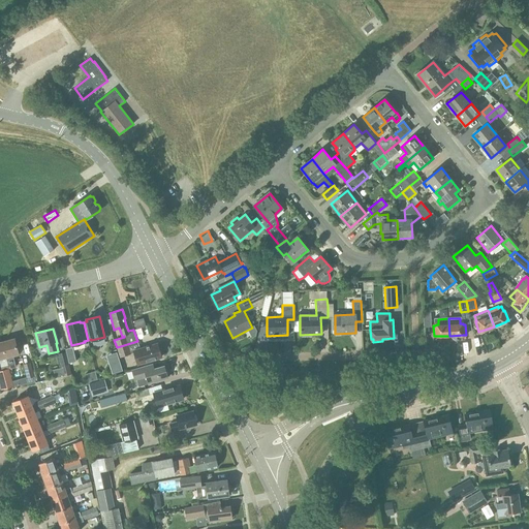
[(14,339),(2,342),(9,369),(10,369),(17,367),(12,355),(19,354),(14,339)]
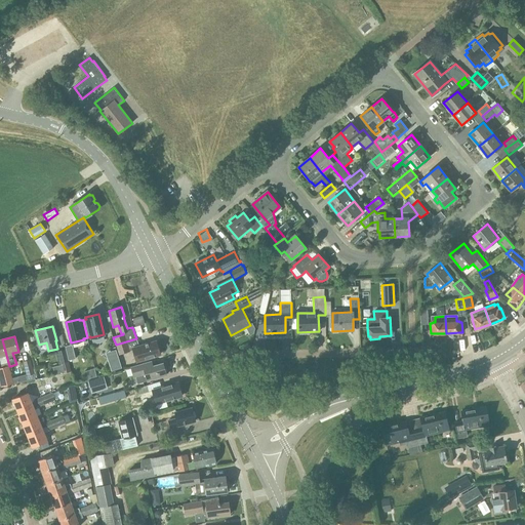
[(139,347),(136,338),(116,345),(119,355),(132,351),(136,361),(160,354),(157,341),(140,346),(140,347),(139,347)]
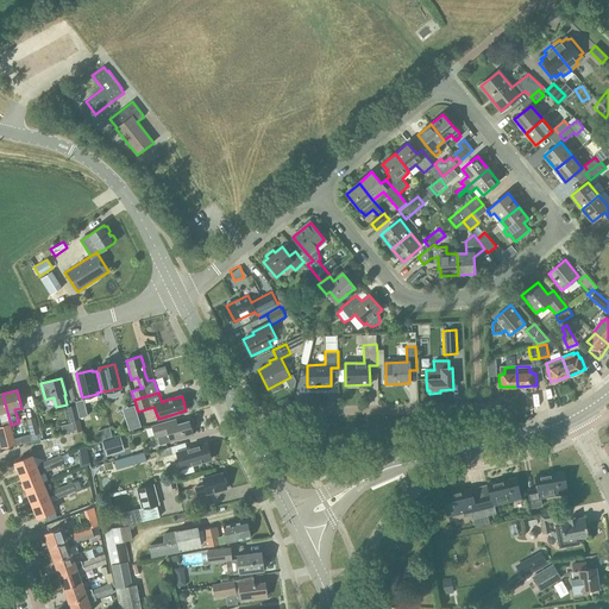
[(11,425),(2,394),(0,394),(0,418),(2,427),(11,425)]
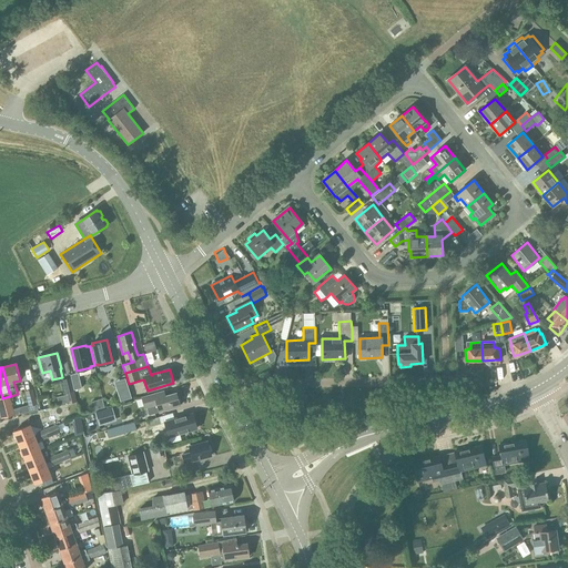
[(71,378),(62,381),(68,401),(77,398),(74,389),(82,388),(78,373),(70,375),(71,378)]
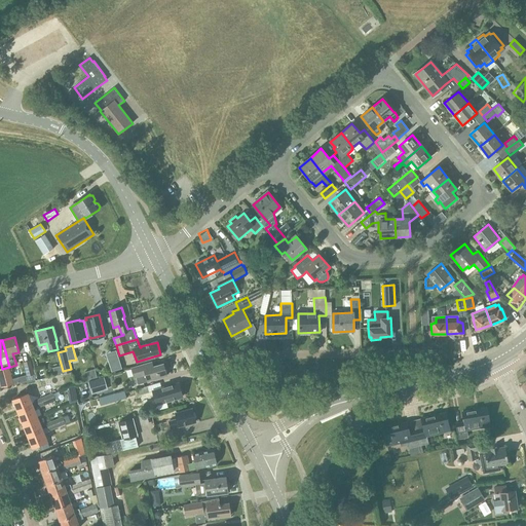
[(106,353),(111,373),(123,369),(117,350),(106,353)]
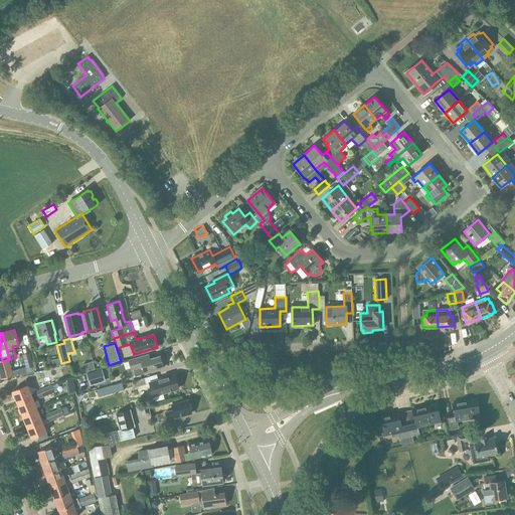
[(34,366),(30,353),(23,355),(27,368),(34,366)]
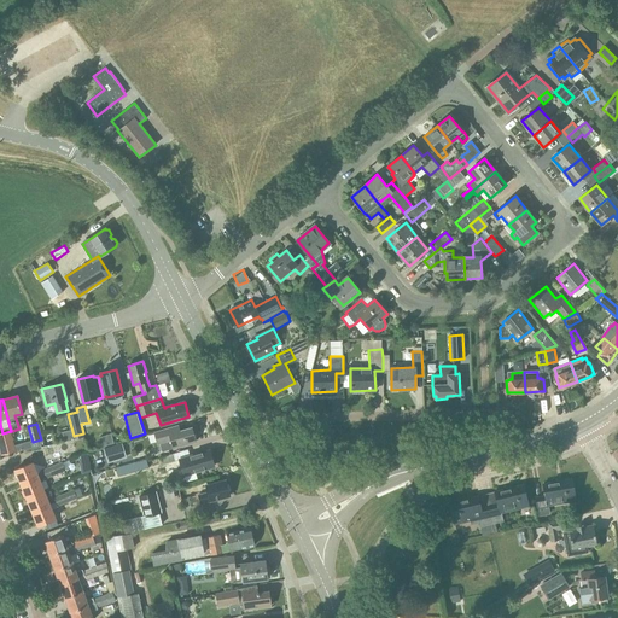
[(192,427),(170,433),(168,427),(155,431),(157,443),(170,439),(174,448),(196,441),(192,427)]
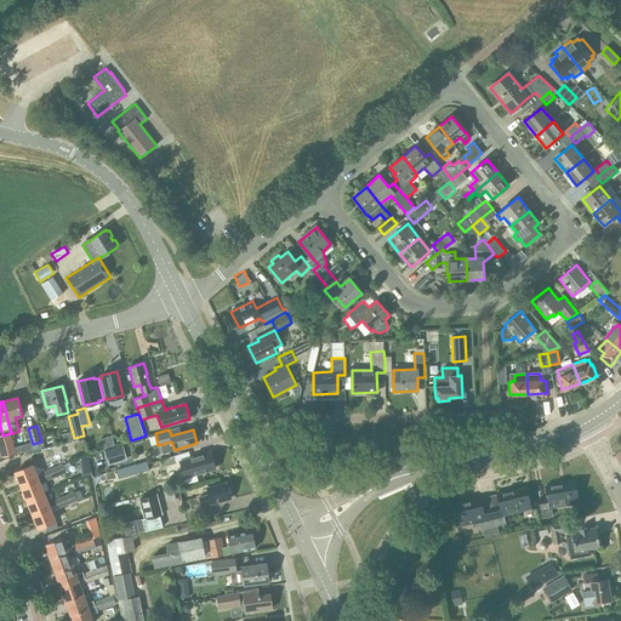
[(52,448),(55,459),(73,454),(68,432),(58,434),(61,445),(52,448)]
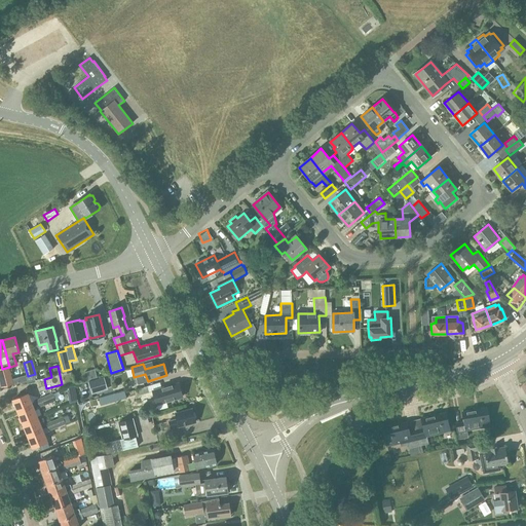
[(14,384),(10,367),(9,367),(2,369),(0,369),(0,381),(1,387),(14,384)]
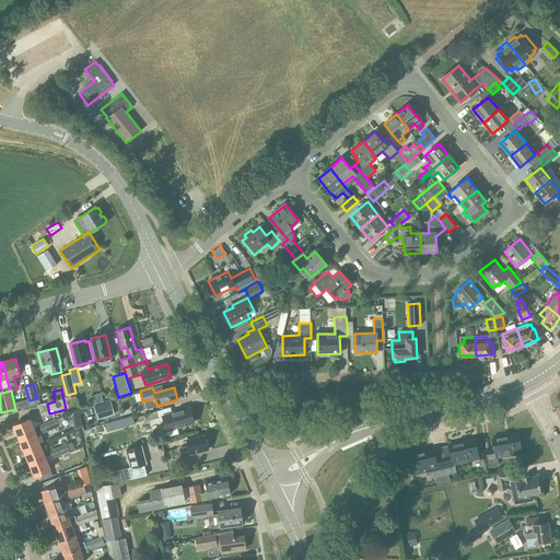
[(94,407),(97,420),(115,415),(111,401),(100,405),(94,407)]
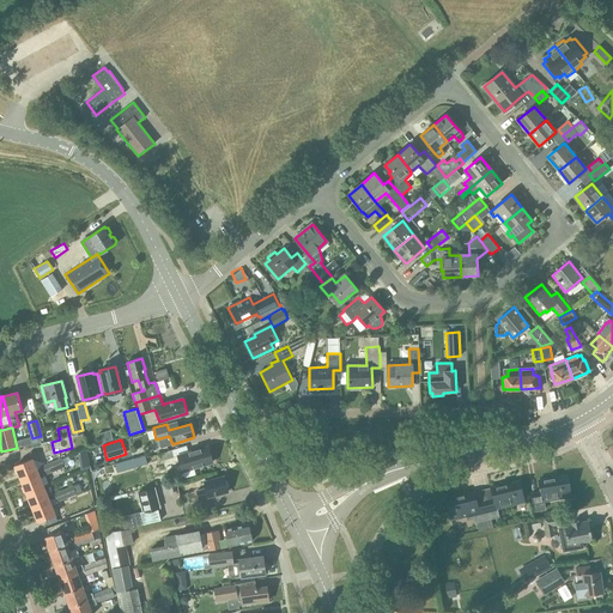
[(212,462),(207,447),(177,456),(182,472),(182,471),(184,478),(195,475),(194,468),(212,462)]
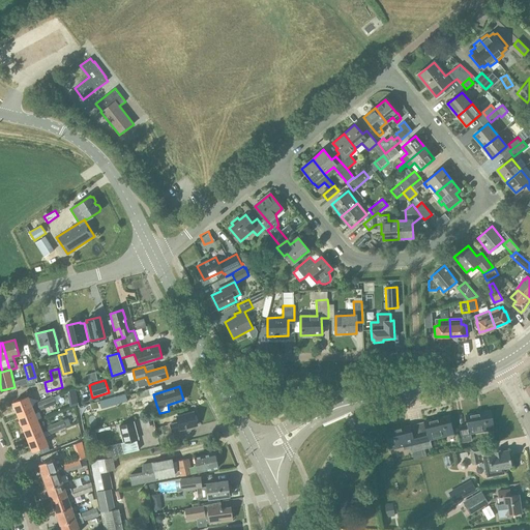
[(152,388),(136,393),(138,399),(153,394),(152,388)]
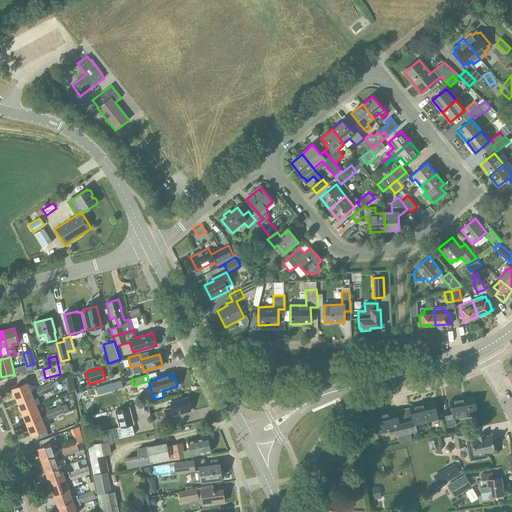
[(17,401),(31,395),(27,383),(12,389),(17,401)]
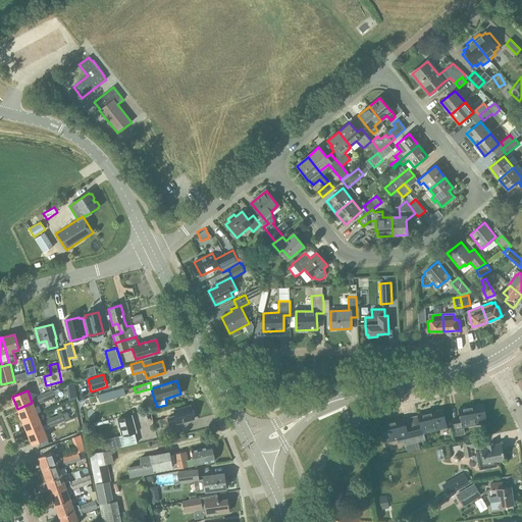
[(52,390),(44,394),(47,401),(55,398),(54,394),(52,390)]
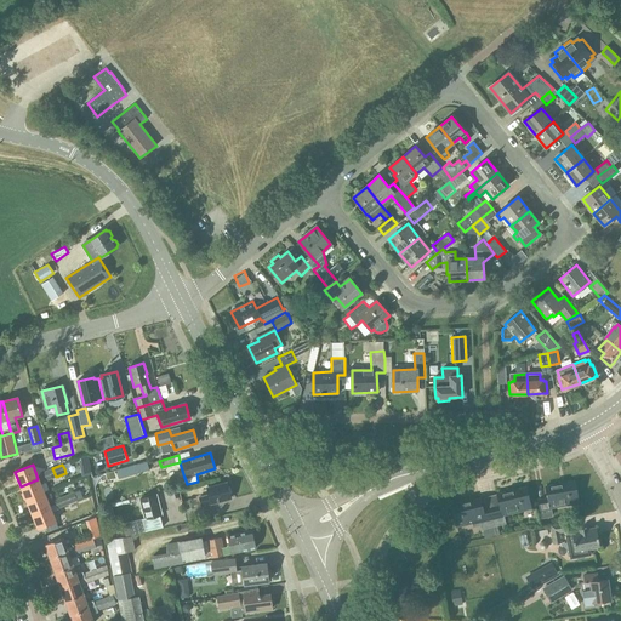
[(157,465),(149,467),(153,480),(160,478),(157,465)]
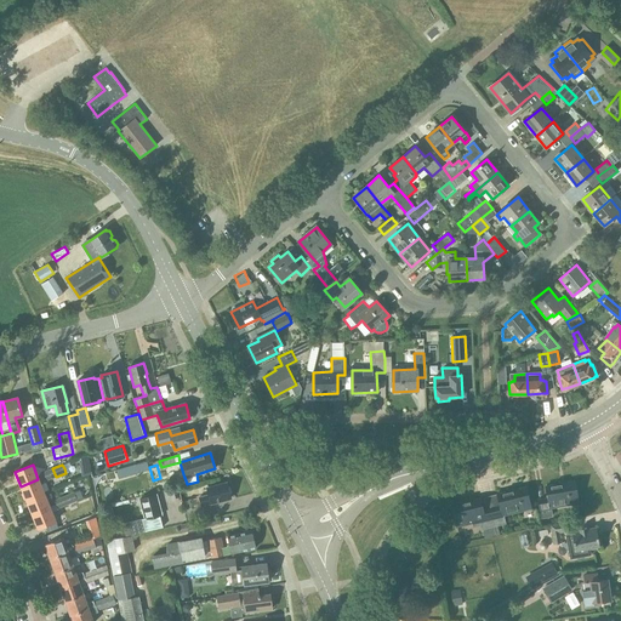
[(52,468),(44,472),(45,476),(47,480),(56,477),(52,468)]
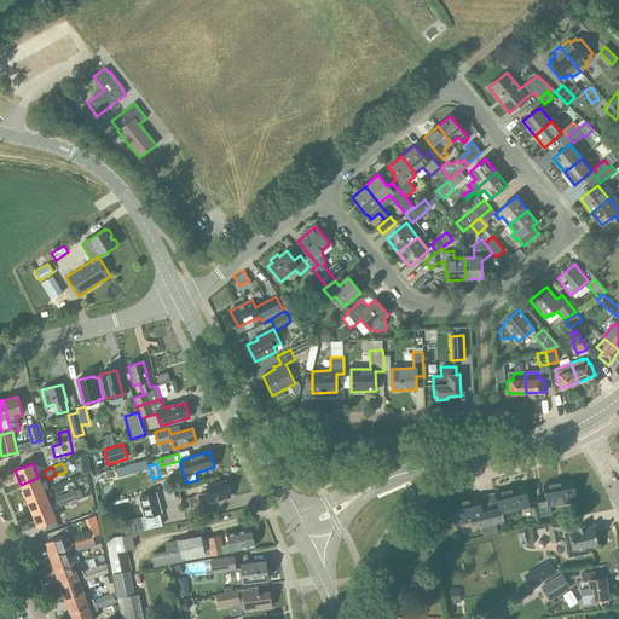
[(27,498),(44,491),(38,478),(21,485),(27,498)]
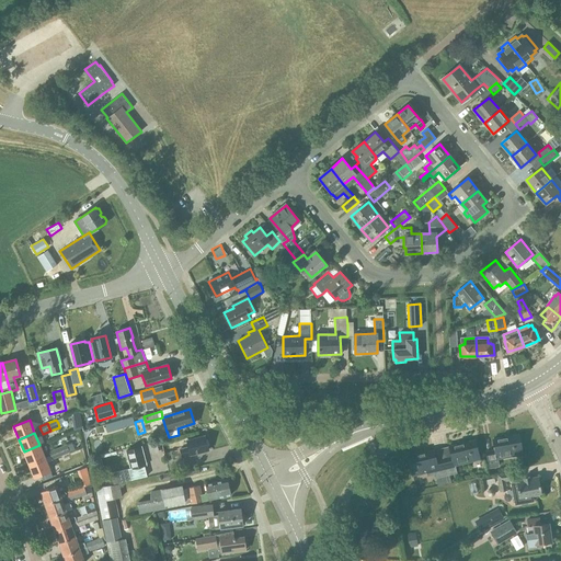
[(494,449),(485,450),(489,469),(500,467),(497,458),(523,454),(519,435),(493,439),(494,449)]
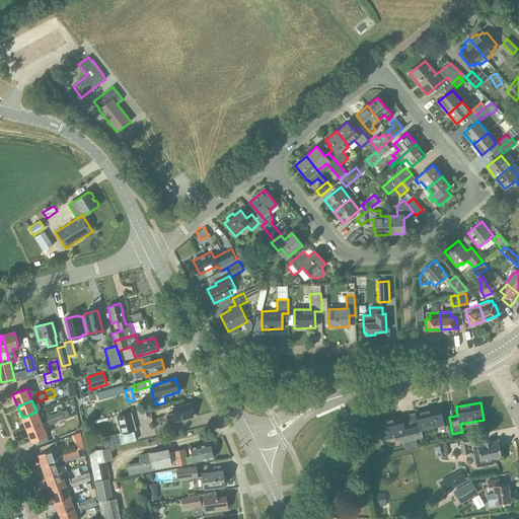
[(172,408),(174,414),(166,416),(168,423),(176,421),(193,416),(190,403),(172,408)]
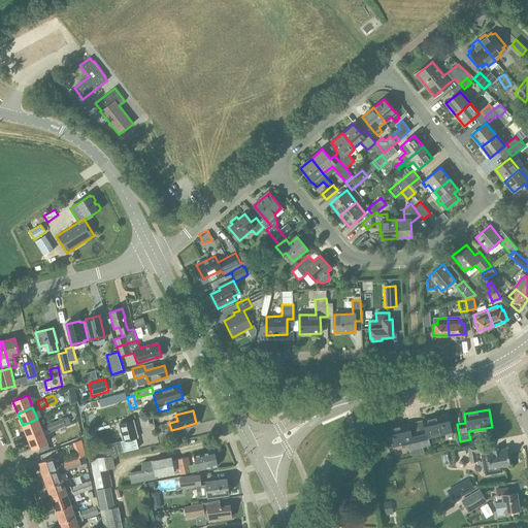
[(447,414),(423,420),(425,430),(417,432),(421,447),(429,444),(427,437),(451,432),(447,414)]
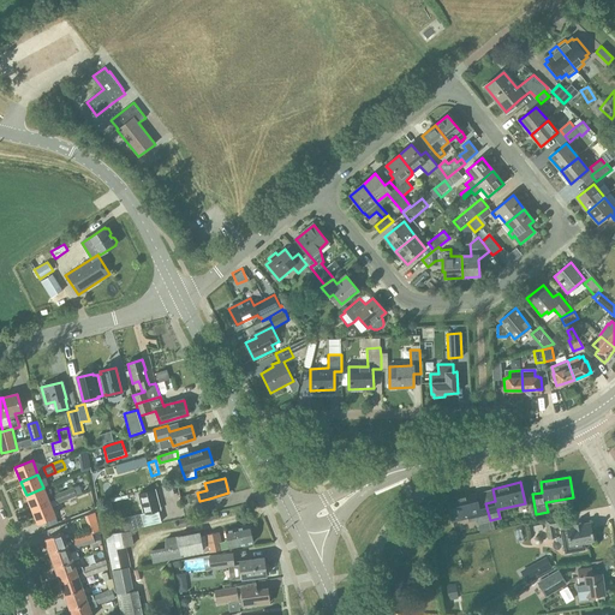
[(31,509),(49,502),(43,488),(27,495),(31,509)]
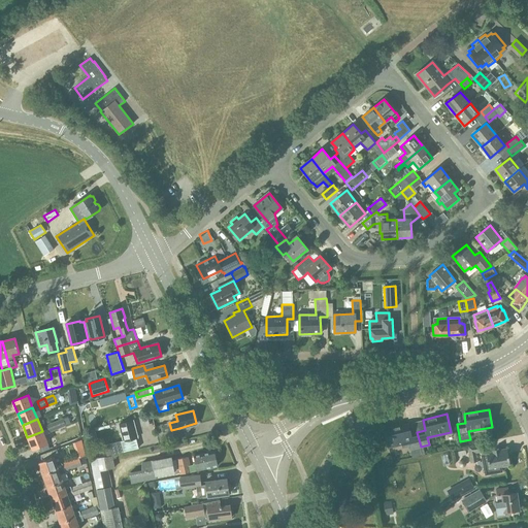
[(63,419),(55,422),(58,429),(66,426),(65,422),(63,419)]
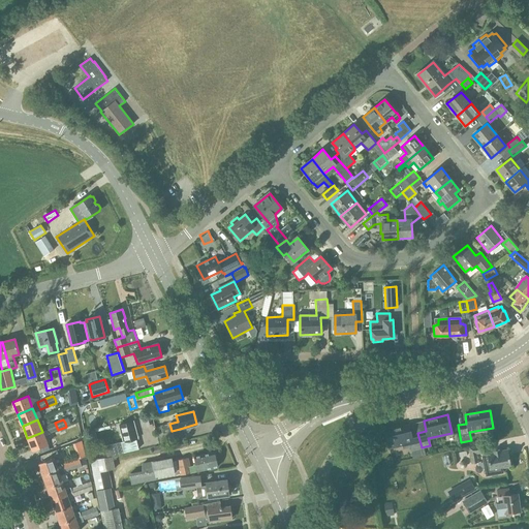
[(134,422),(119,425),(123,442),(137,440),(139,439),(134,422)]
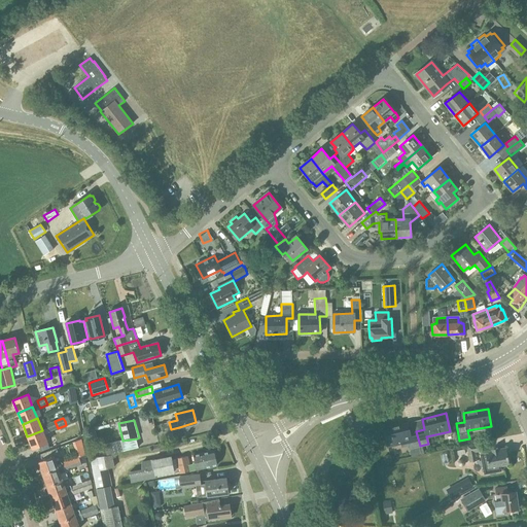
[(55,421),(46,424),(48,428),(49,431),(58,428),(55,421)]
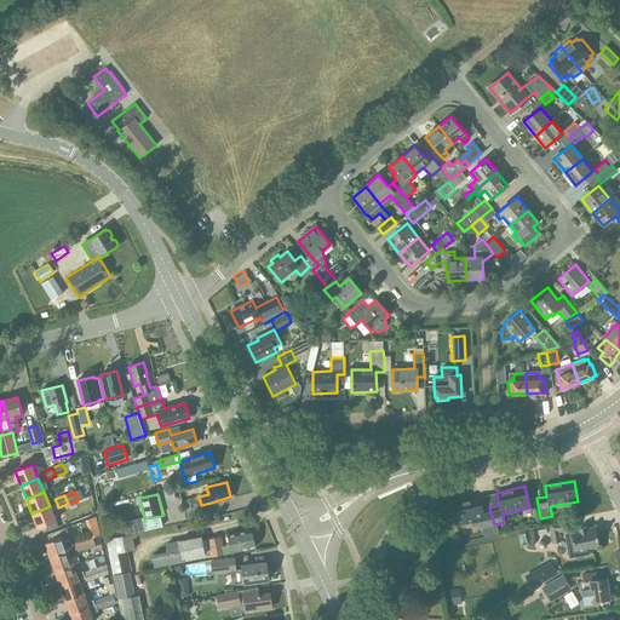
[(494,524),(489,507),(482,509),(478,498),(451,505),(455,526),(480,520),(482,528),(494,524)]
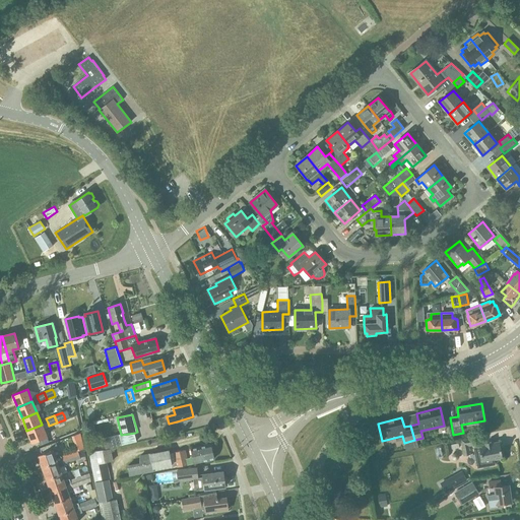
[(42,425),(26,431),(31,443),(47,437),(42,425)]
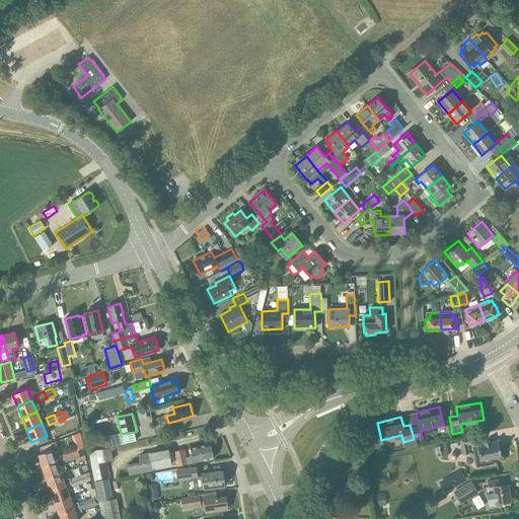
[(137,441),(135,432),(121,434),(120,434),(122,444),(137,441)]
